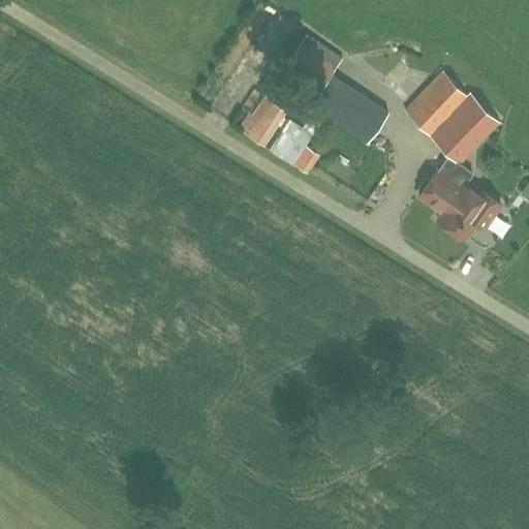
[(366,142),(386,111),(331,72),(341,57),(306,33),(284,65),(319,88),(309,103),(366,142)]
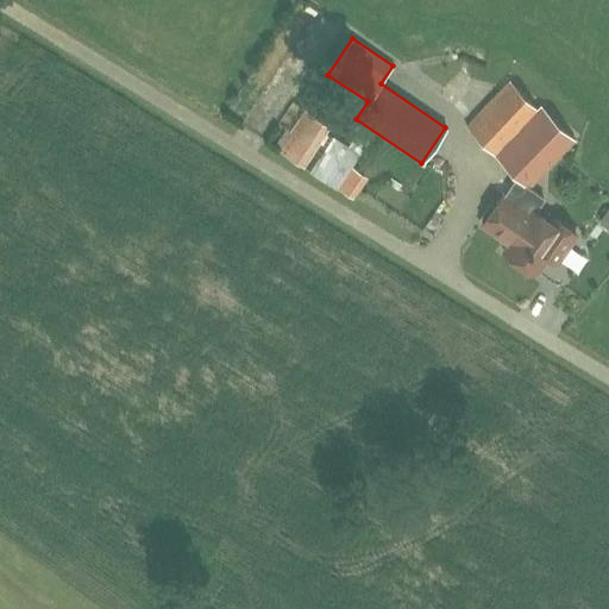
[(527,187),(575,139),(540,105),(537,108),(509,81),(465,126),(526,187),(527,187)]
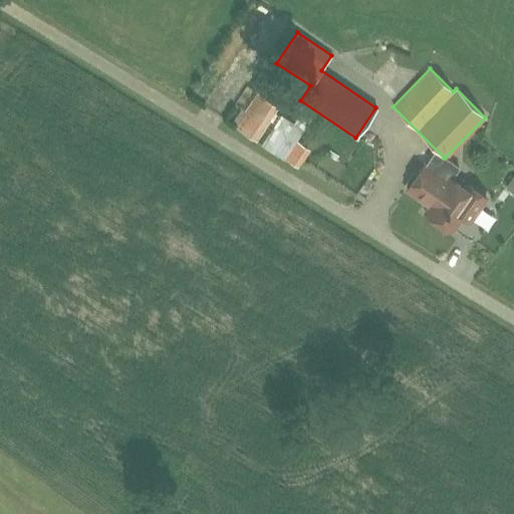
[(256,142),(279,108),(257,93),(234,126),(256,142)]
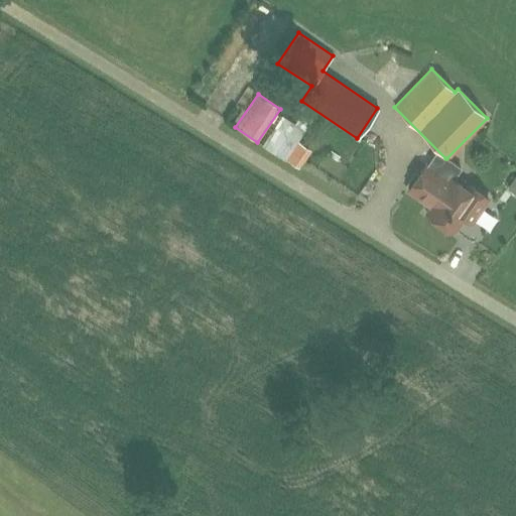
[(285,161),(286,160),(299,169),(311,150),(297,142),(305,130),(282,115),(270,134),(270,133),(262,145),(285,161)]
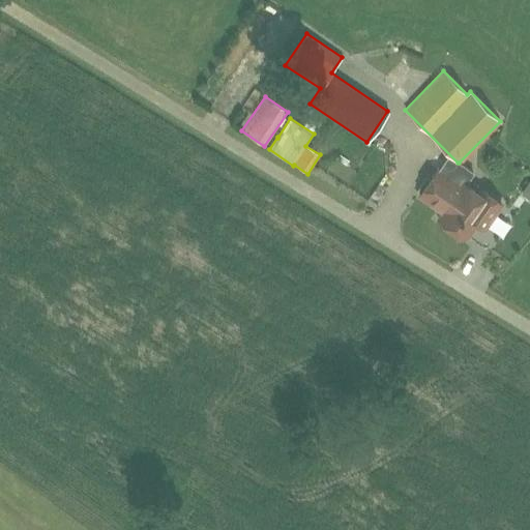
[(458,163),(447,177),(437,170),(430,180),(427,177),(418,189),(421,192),(419,195),(443,211),(438,218),(465,238),(475,223),(483,228),(501,204),(480,189),(478,194),(465,184),(473,173),(459,163),(458,163)]
